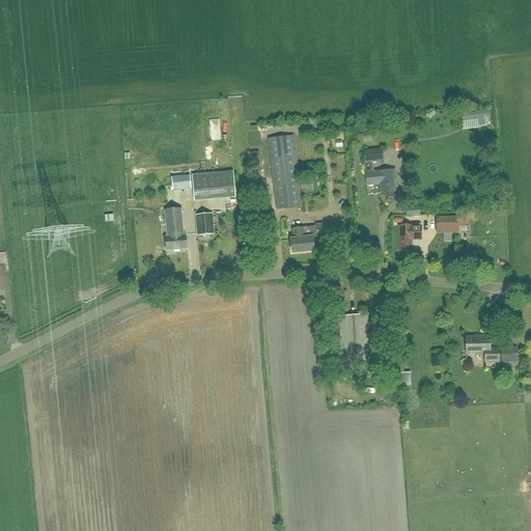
[(487,111),(460,115),(462,122),(479,120),(480,127),(488,124),(487,111)]
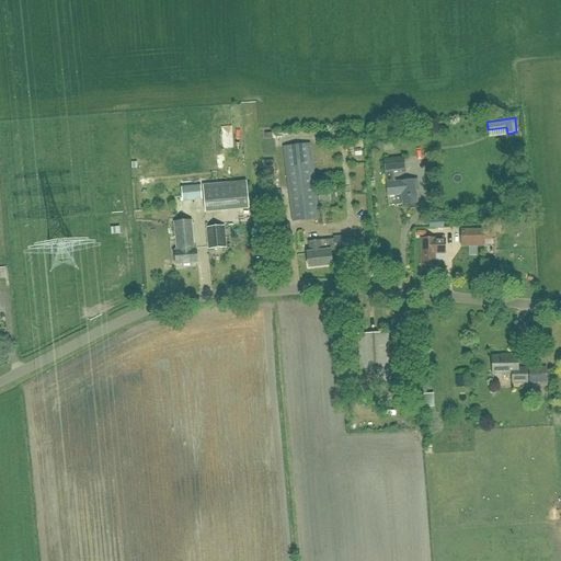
[(318,218),(313,175),(309,145),(283,148),(292,220),(318,218)]
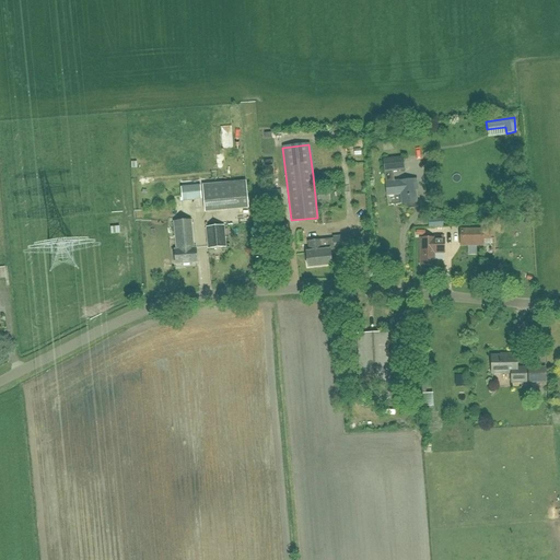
[(384,172),(404,170),(401,158),(383,160),(384,172)]
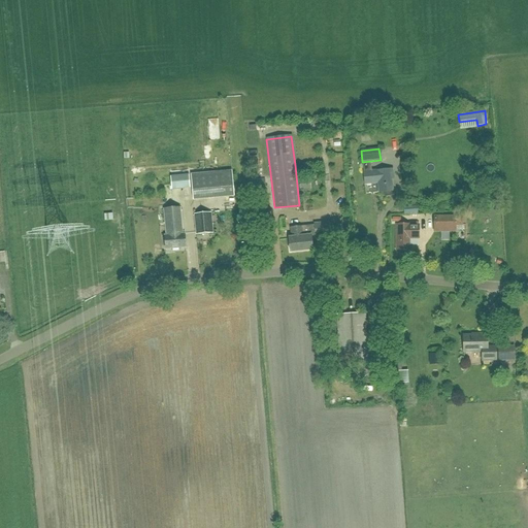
[(392,194),(391,191),(392,191),(390,175),(392,175),(392,169),(363,172),(365,185),(377,183),(378,192),(383,192),(384,195),(385,196),(390,196),(392,194)]
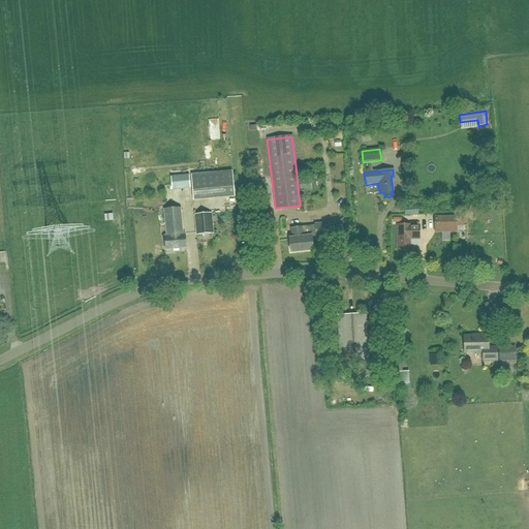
[(190,176),(192,200),(234,196),(231,172),(190,176)]
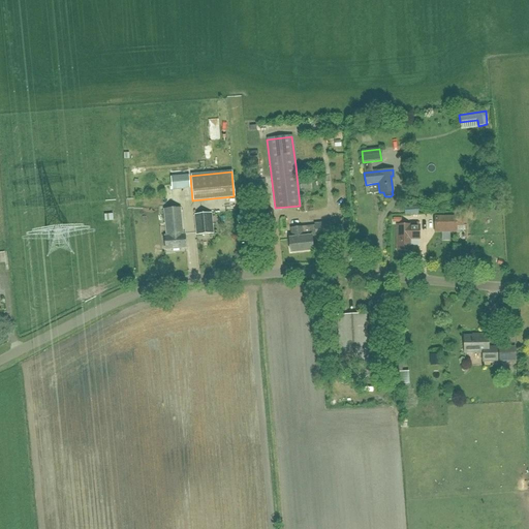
[(172,190),(190,188),(189,176),(169,178),(172,190)]
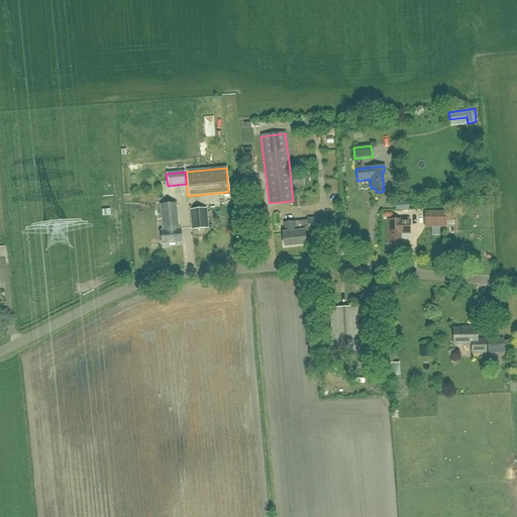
[(246,188),(261,186),(260,176),(245,178),(246,188)]
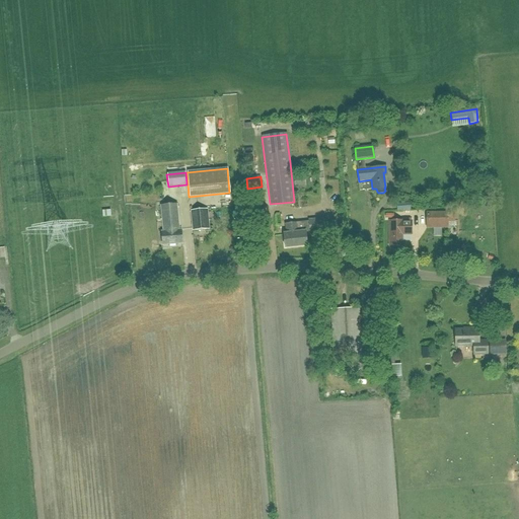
[(176,205),(160,206),(162,232),(161,232),(162,245),(181,244),(180,230),(178,231),(176,205)]
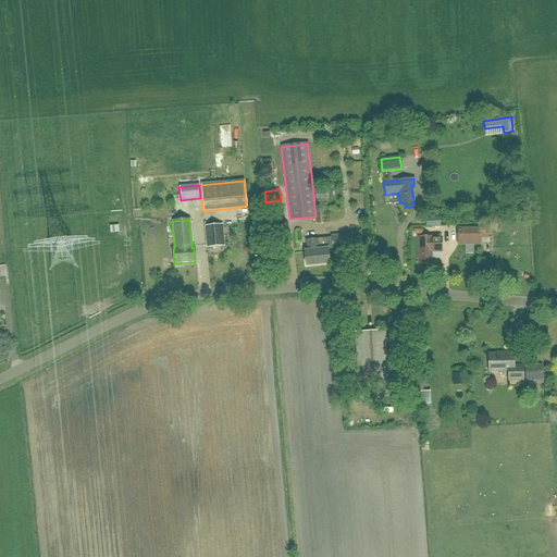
[(207,248),(224,246),(222,224),(205,226),(207,248)]
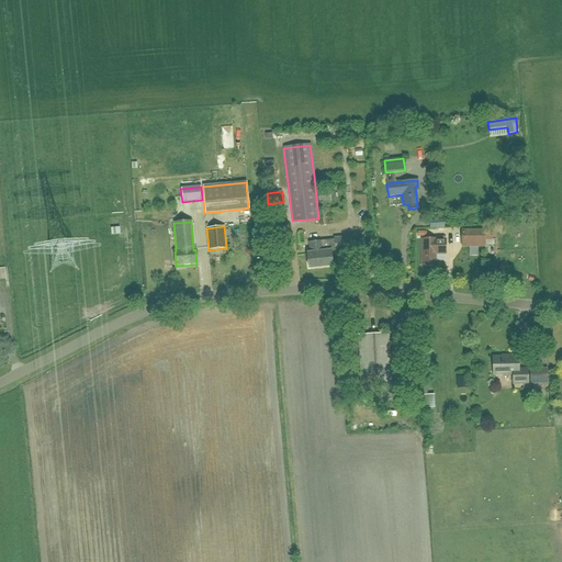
[(491,239),(491,228),(484,228),(484,231),(461,231),(461,244),(485,245),(484,239),(491,239)]
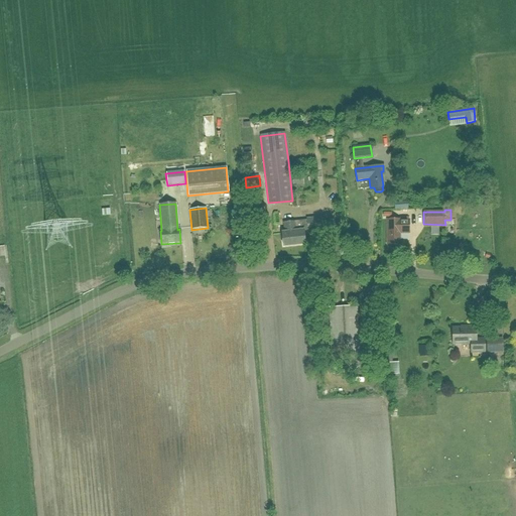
[(303,232),(326,230),(324,218),(305,220),(306,221),(294,223),(294,222),(282,223),(283,234),(281,234),(283,247),(304,245),(303,232)]
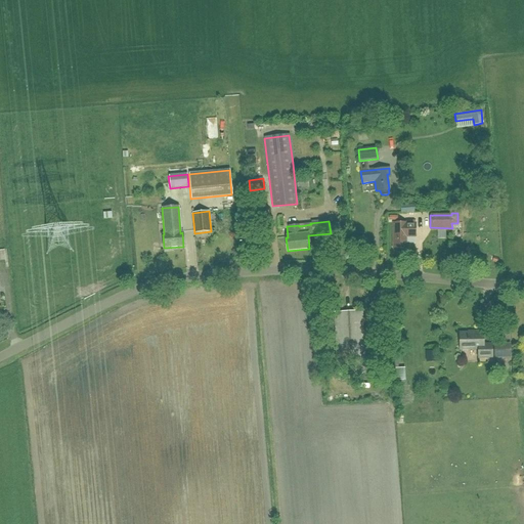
[(416,237),(416,223),(407,223),(392,223),(392,249),(406,249),(406,237),(416,237)]
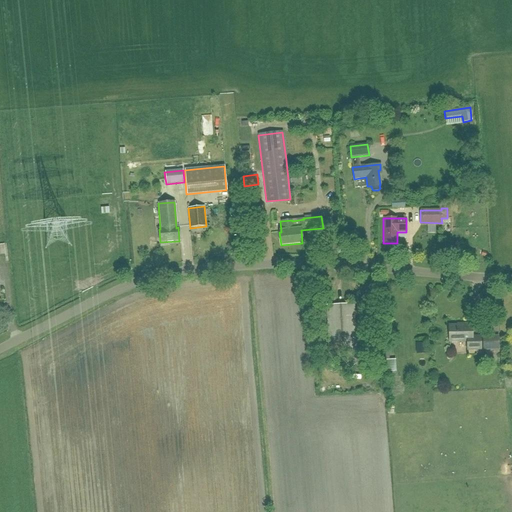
[(328,364),(356,363),(354,303),(326,304),(328,364)]
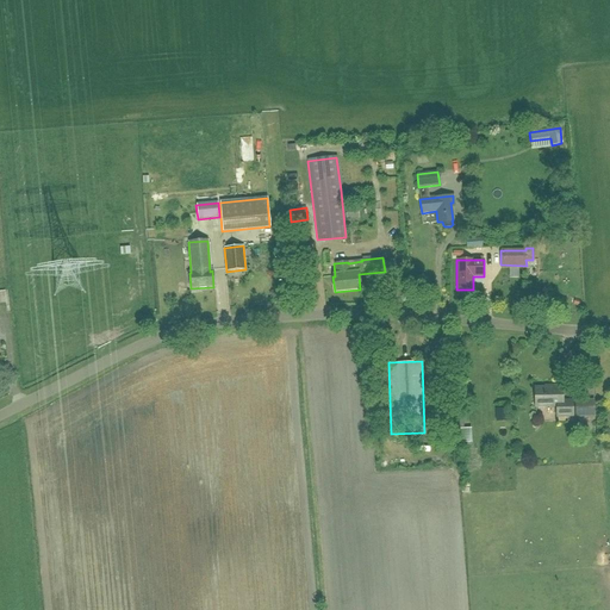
[(556,416),(572,416),(572,402),(562,402),(562,386),(551,386),(551,387),(535,388),(535,408),(556,406),(556,416)]
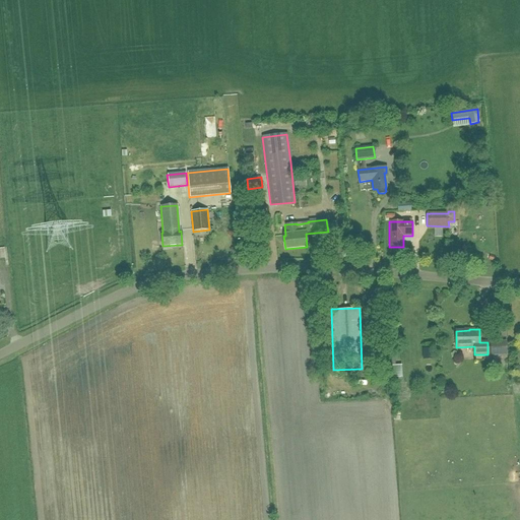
[(506,355),(506,341),(497,341),(498,355),(506,355)]
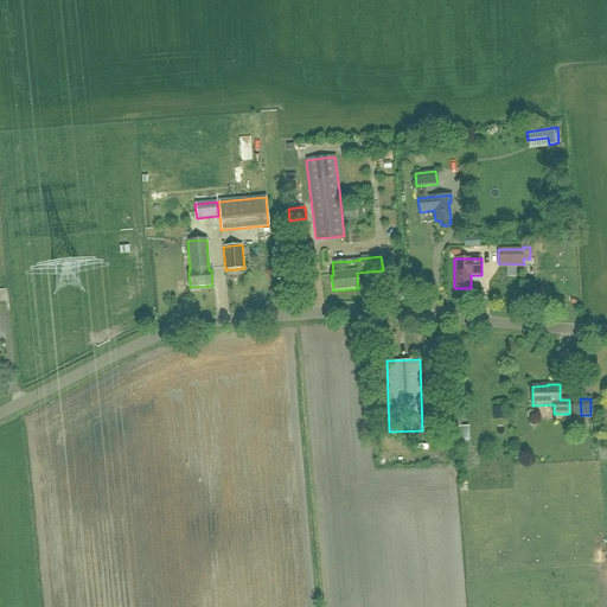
[(468,435),(467,423),(458,425),(458,435),(468,435)]
